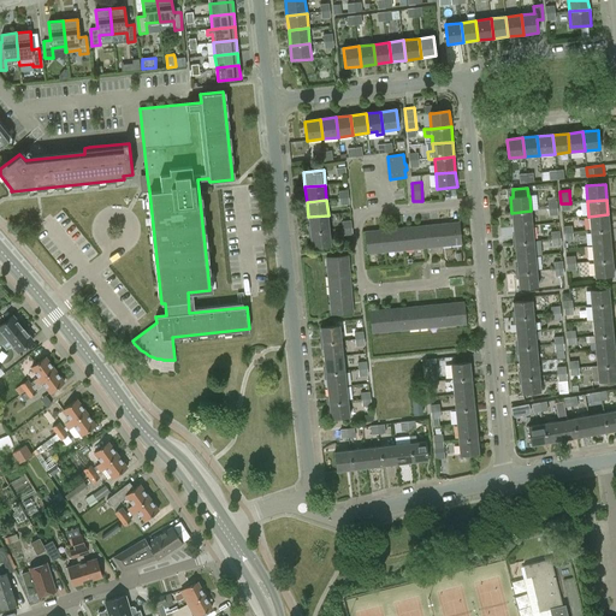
[(511,213),(513,227),(532,226),(531,211),(511,213)]
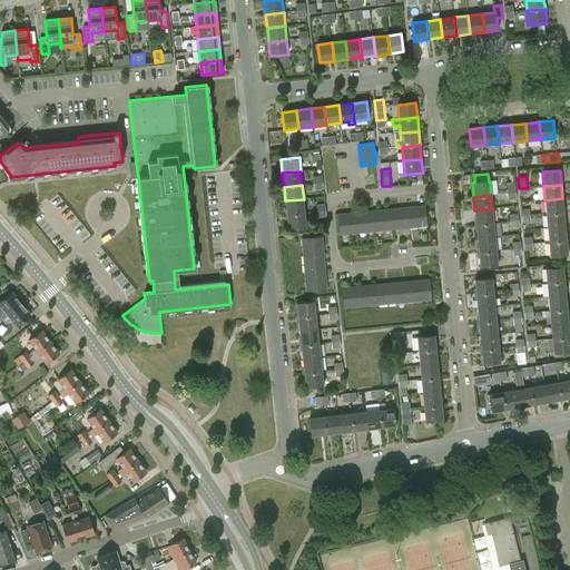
[(562,198),(544,200),(546,214),(564,213),(562,198)]
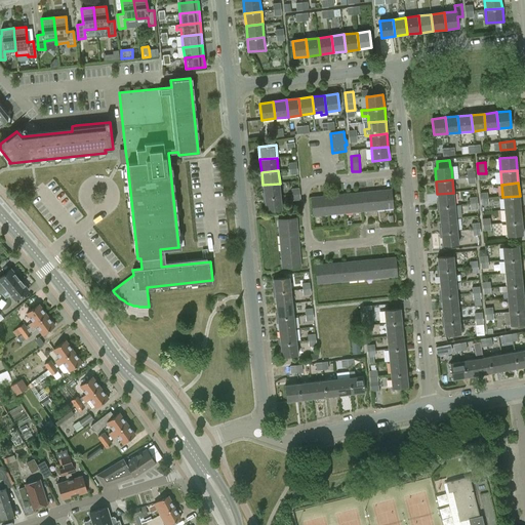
[(263,185),(264,198),(281,196),(280,184),(263,185)]
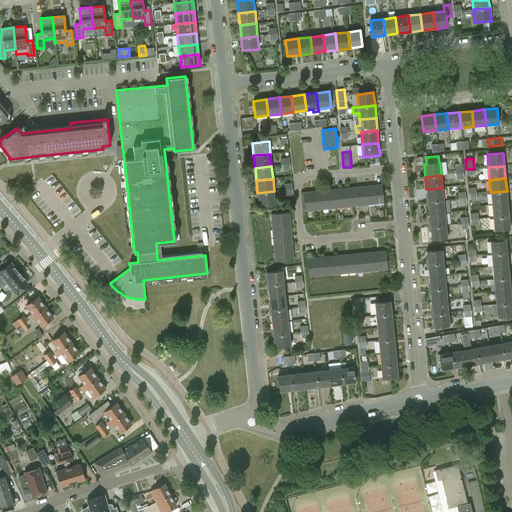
[(366,186),(368,205),(384,203),(382,185),(366,186)]
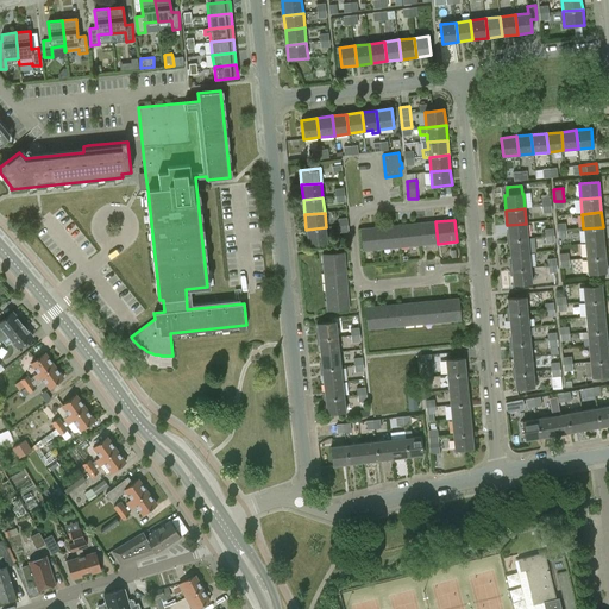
[(435,221),(418,224),(419,245),(438,244),(435,221)]
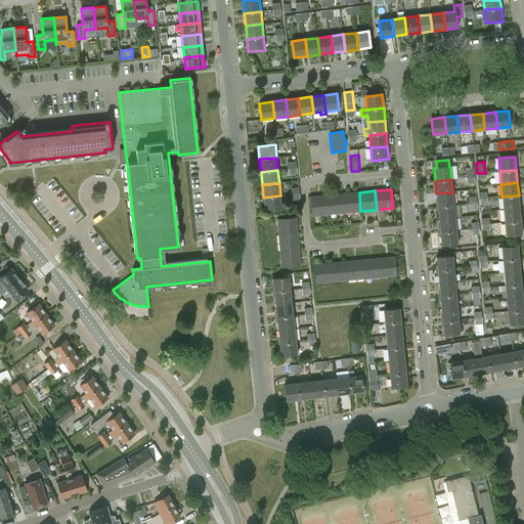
[(359,192),(343,193),(345,213),(360,211),(359,192)]
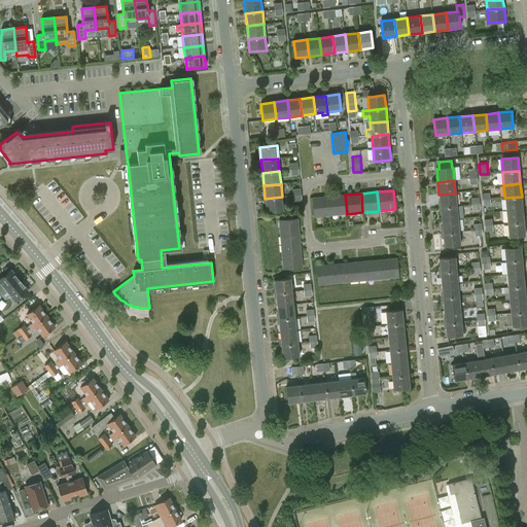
[(438,195),(440,208),(457,206),(455,194),(438,195)]
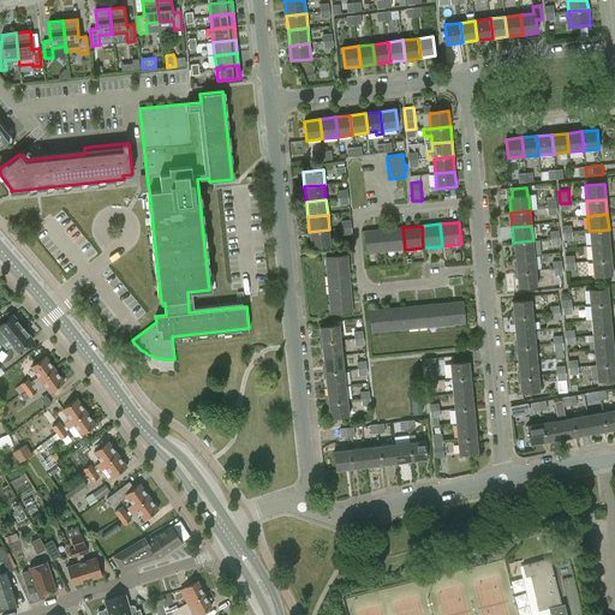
[(402,227),(384,230),(386,251),(405,250),(402,227)]
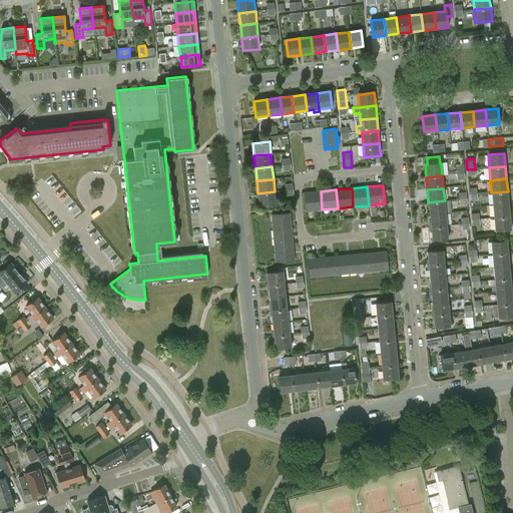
[(276,204),(275,191),(258,193),(260,206),(276,204)]
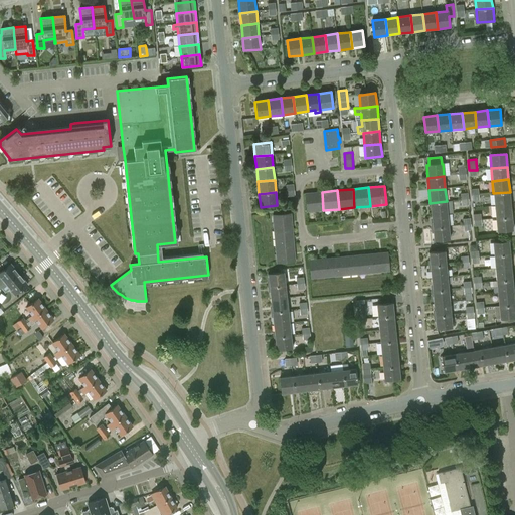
[(308,212),(323,210),(322,192),(306,193),(308,212)]
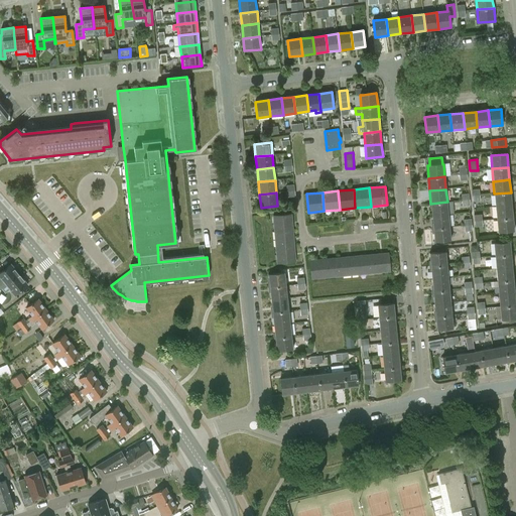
[(511,192),(494,194),(495,207),(512,205),(511,192)]
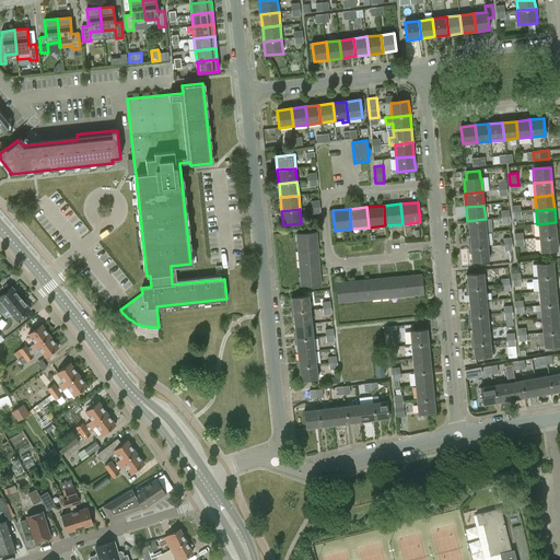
[(467,221),(469,234),(487,233),(486,219),(467,221)]
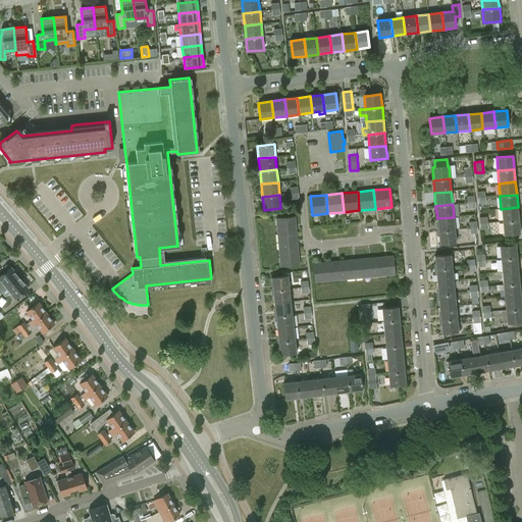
[(518,207),(501,209),(502,221),(519,220),(518,207)]
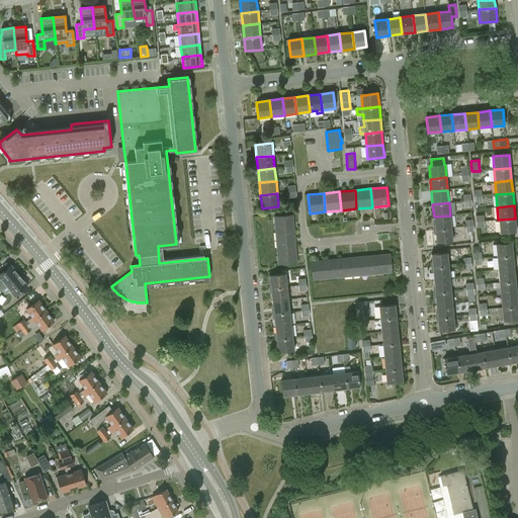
[(274,217),(275,233),(293,232),(292,216),(274,217)]
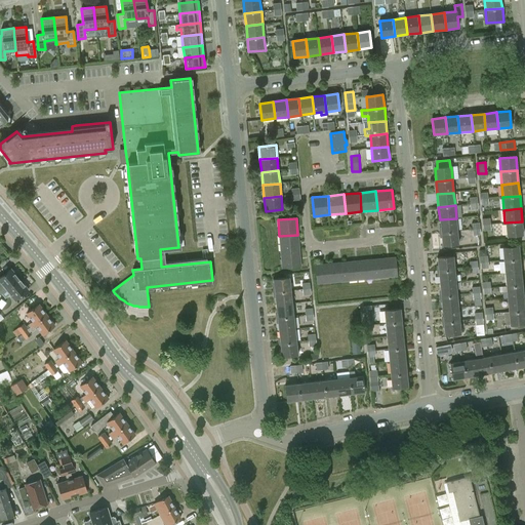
[(440,219),(441,233),(457,231),(456,218),(440,219)]
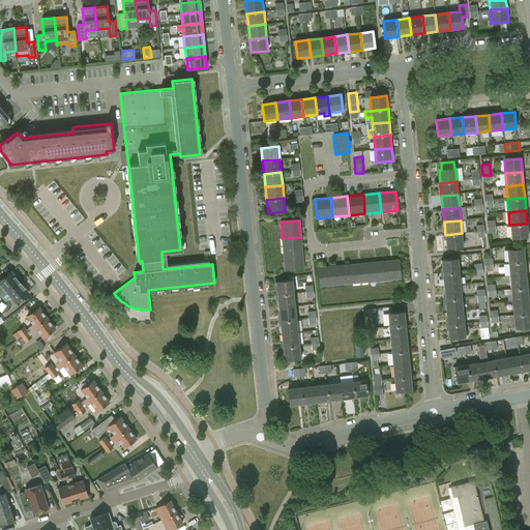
[(527,224),(509,225),(511,238),(528,237),(527,224)]
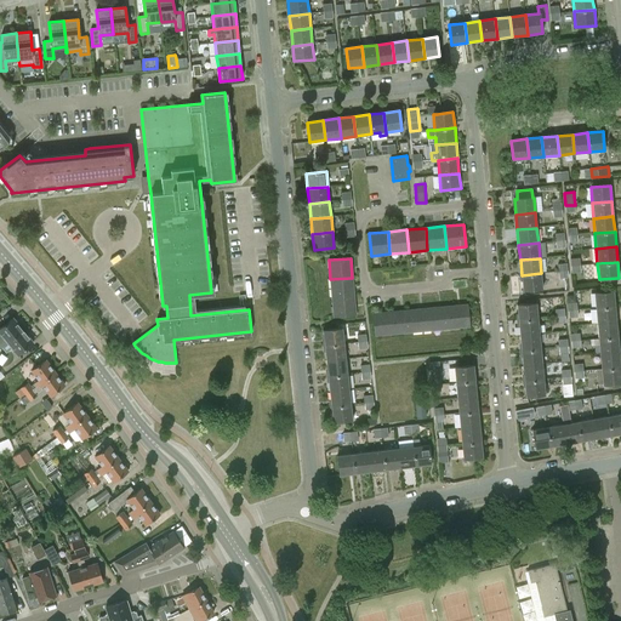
[(542,289),(541,273),(522,275),(523,291),(542,289)]
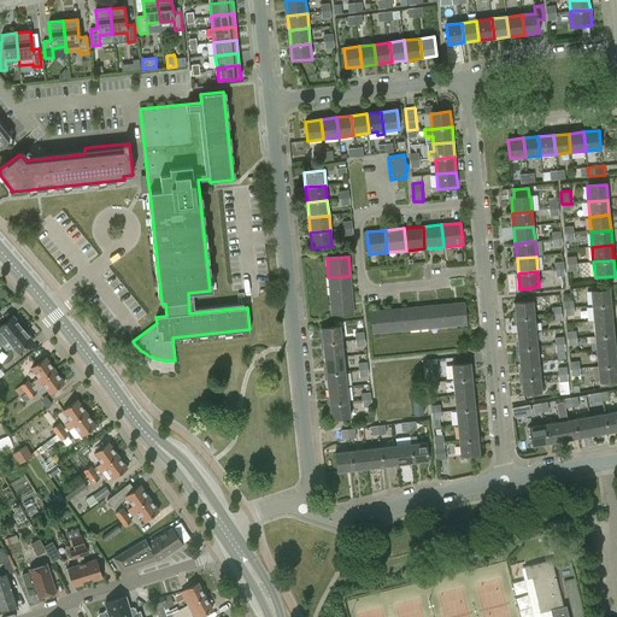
[(350,276),(328,277),(330,297),(352,294),(350,276)]
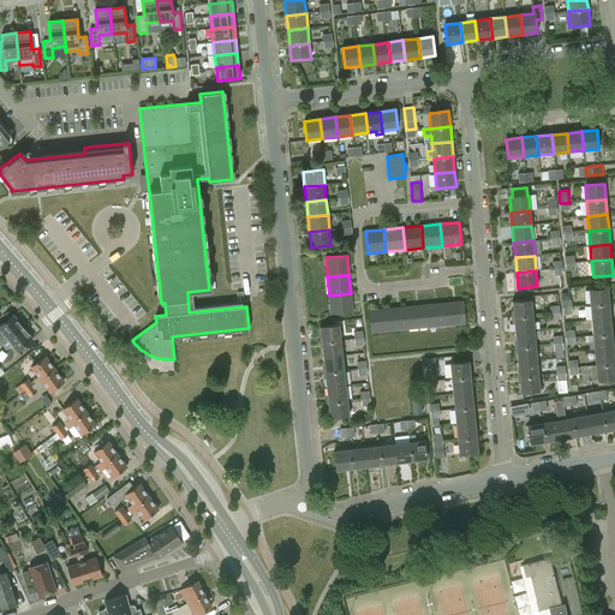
[(590,305),(609,304),(608,288),(589,290),(590,305)]
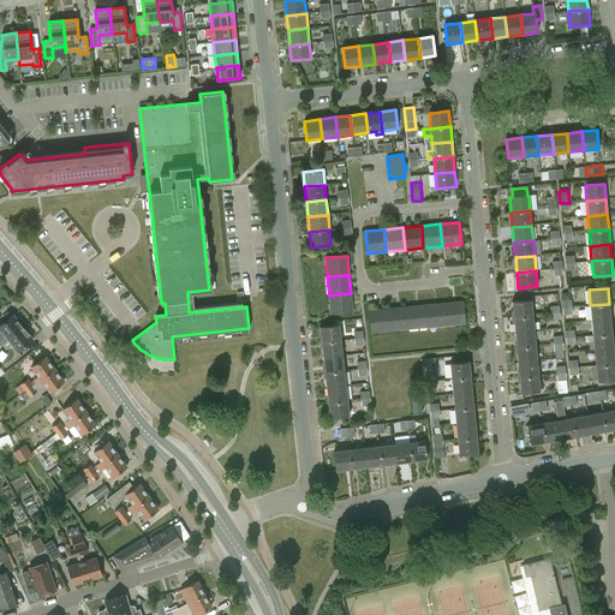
[(351,293),(329,296),(330,315),(352,312),(351,293)]
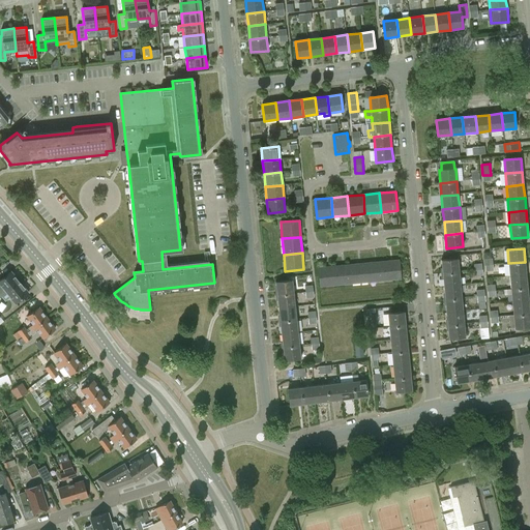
[(442,273),(460,271),(458,258),(441,260),(442,273)]
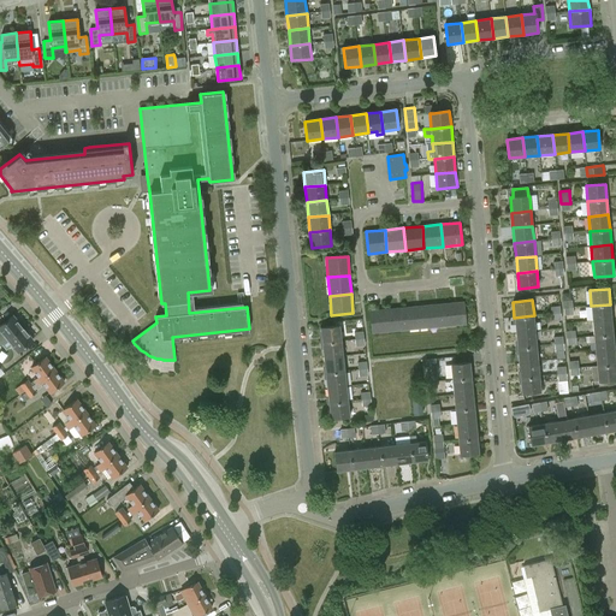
[(445,304),(448,326),(467,324),(465,302),(445,304)]
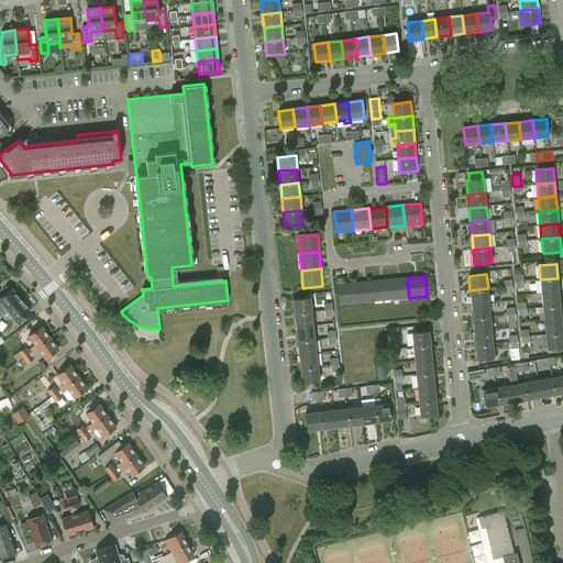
[(407,278),(390,279),(392,299),(409,298),(407,278)]
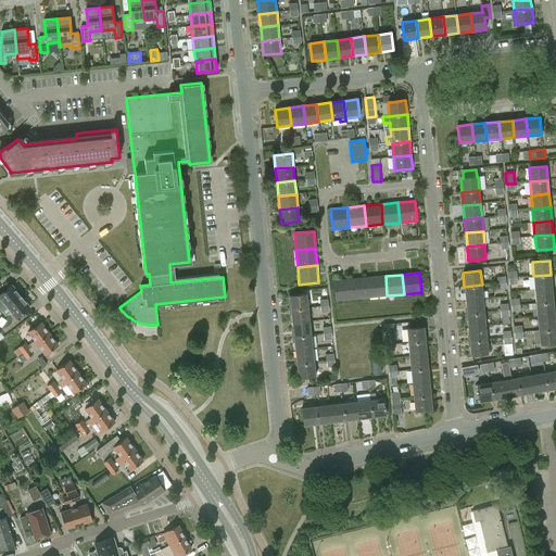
[(533,276),(534,290),(552,288),(551,275),(533,276)]
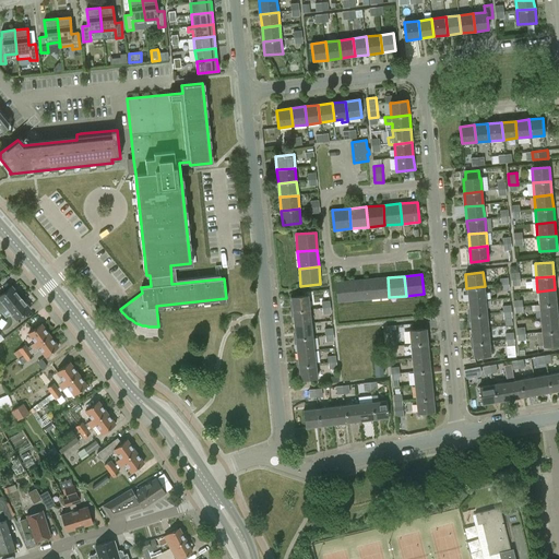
[(388,277),(370,280),(372,299),(389,297),(388,277)]
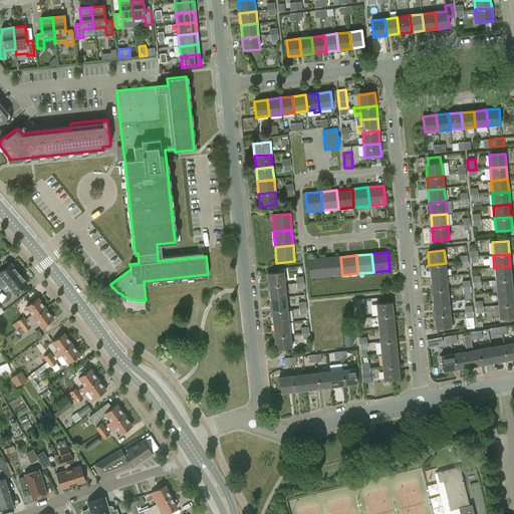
[(340,257),(325,258),(326,276),(342,275),(340,257)]
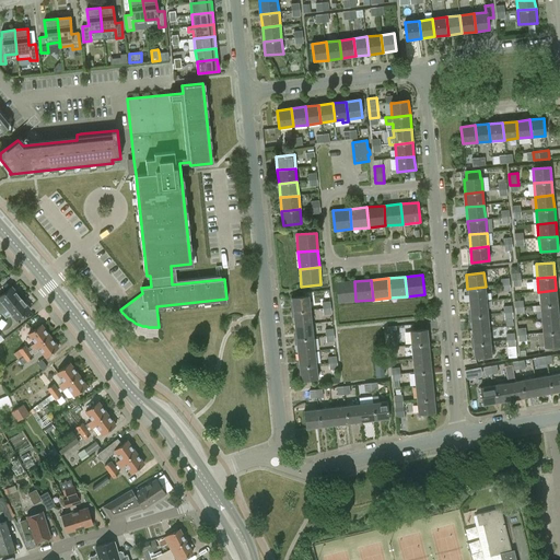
[(339,303),(356,301),(354,281),(337,283),(339,303)]
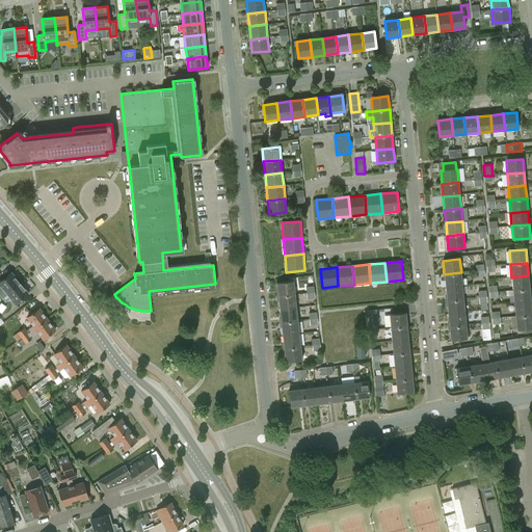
[(0,297),(4,295),(20,283),(17,278),(17,275),(15,273),(12,273),(11,272),(0,281),(0,285),(1,287),(0,287),(0,297)]
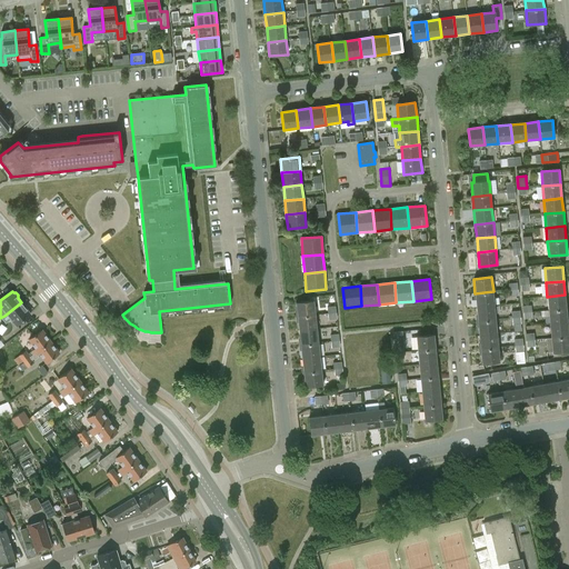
[(475,293),(476,307),(495,306),(493,291),(475,293)]
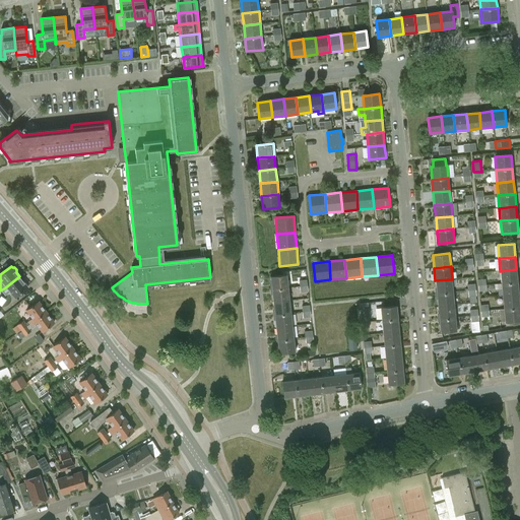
[(500,271),(501,283),(517,282),(516,269),(500,271)]
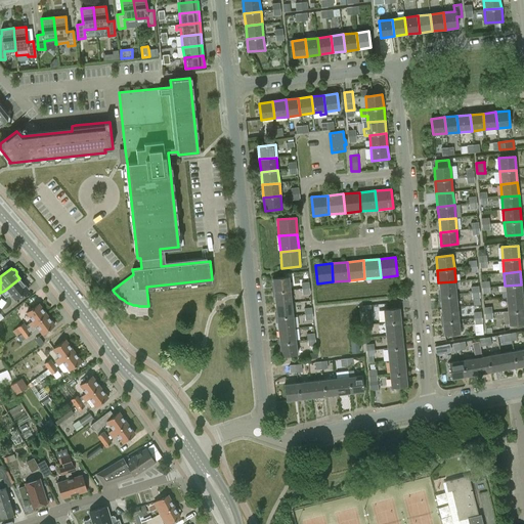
[(274,292),(291,290),(290,277),(272,278),(274,292)]
